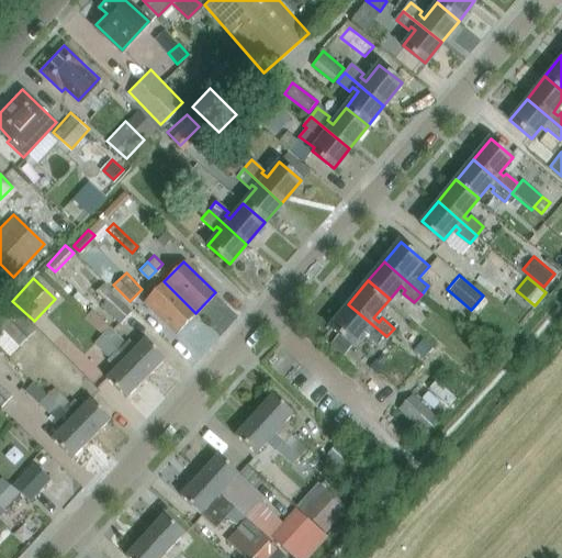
[(176,333),(195,313),(164,281),(144,302),(176,333)]
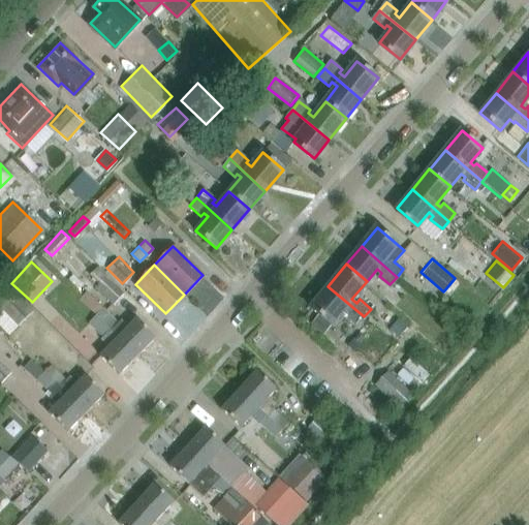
[(106,275),(95,286),(113,304),(124,291),(106,275)]
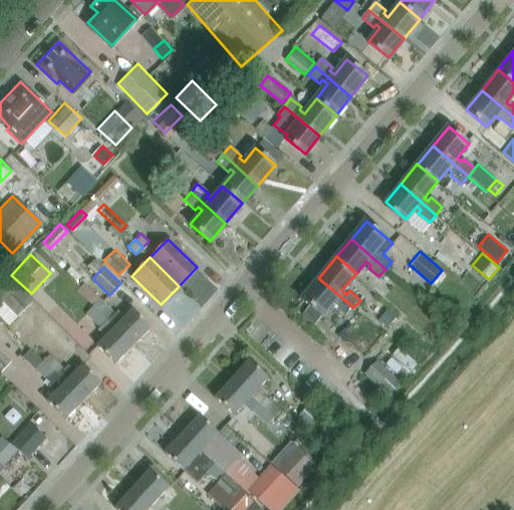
[(339,303),(336,306),(347,315),(353,307),(318,278),(301,298),(321,314),(334,299),(339,303)]
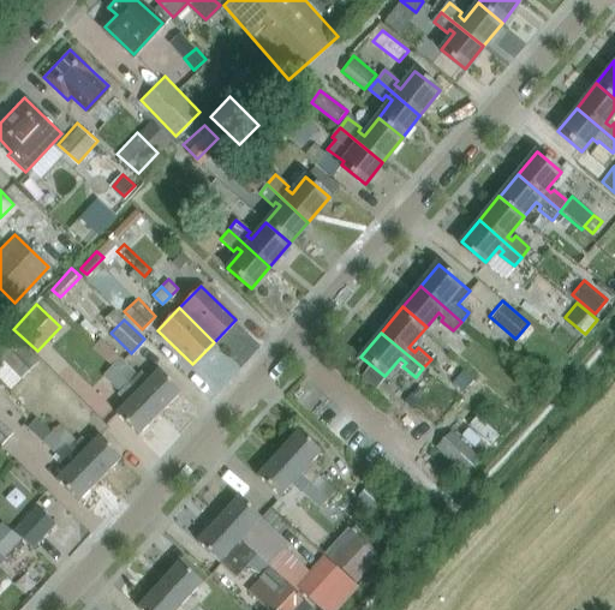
[(0,354),(21,377),(39,359),(16,335),(0,350),(0,354)]
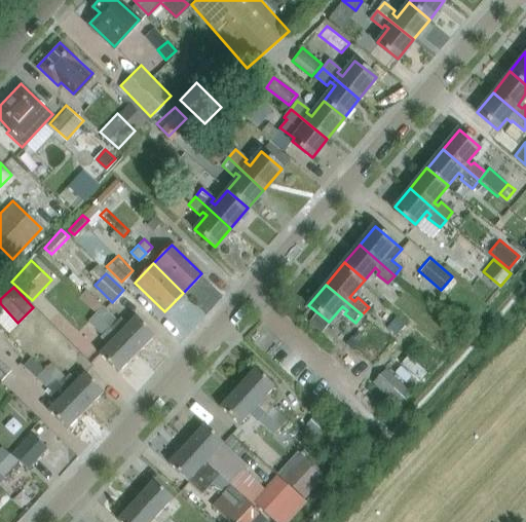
[(86,290),(79,297),(96,312),(102,305),(86,290)]
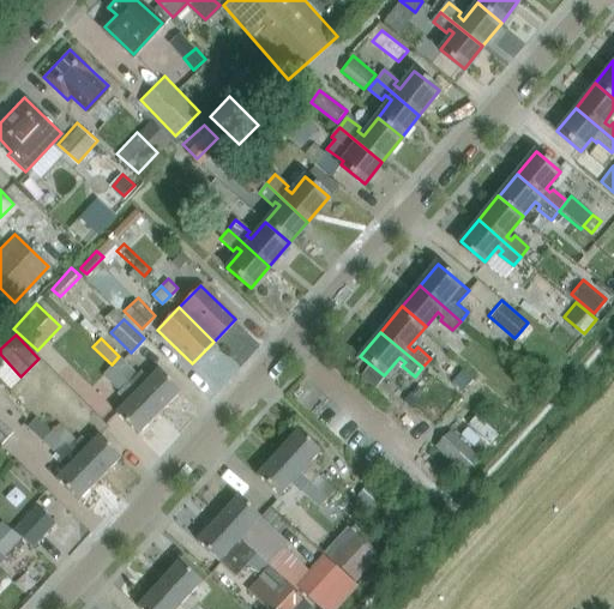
[(119,356),(112,365),(158,412),(180,391),(158,369),(148,379),(138,369),(136,373),(119,356)]
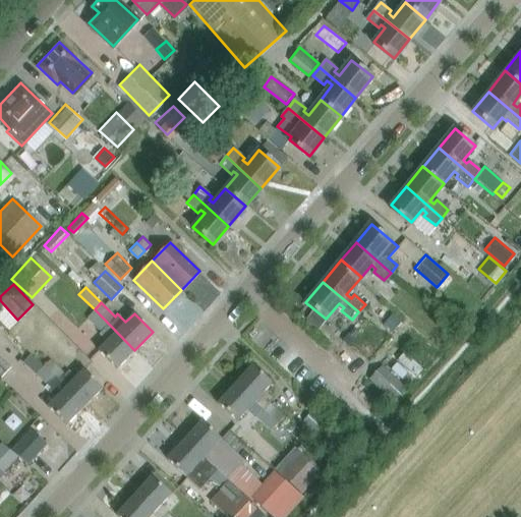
[(116,367),(134,350),(95,309),(87,317),(109,339),(99,350),(116,367)]
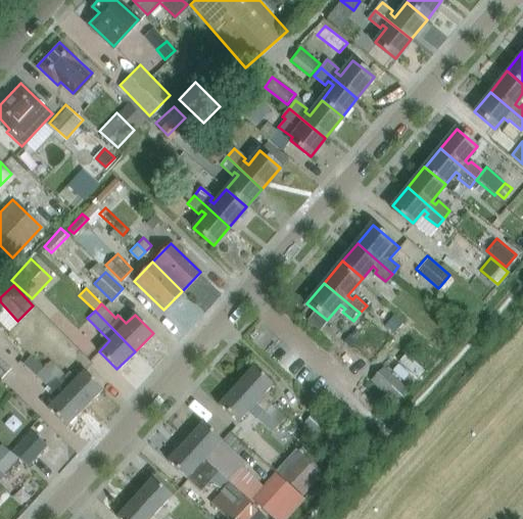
[(393,313),(385,322),(394,330),(402,321),(393,313)]
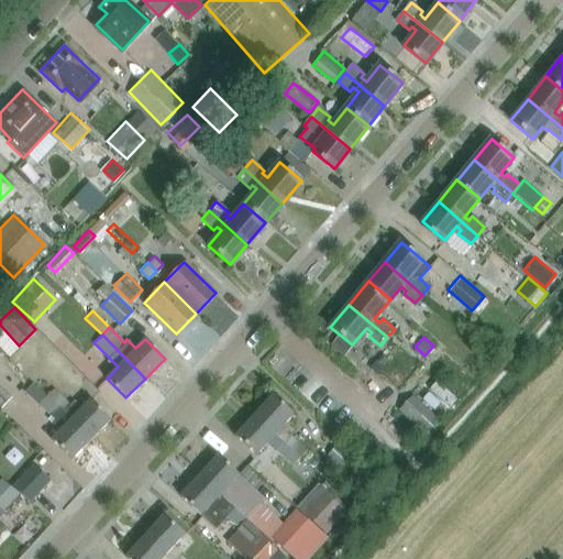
[(387,355),(382,352),(376,359),(375,359),(370,365),(376,371),(383,364),(381,363),(387,355)]
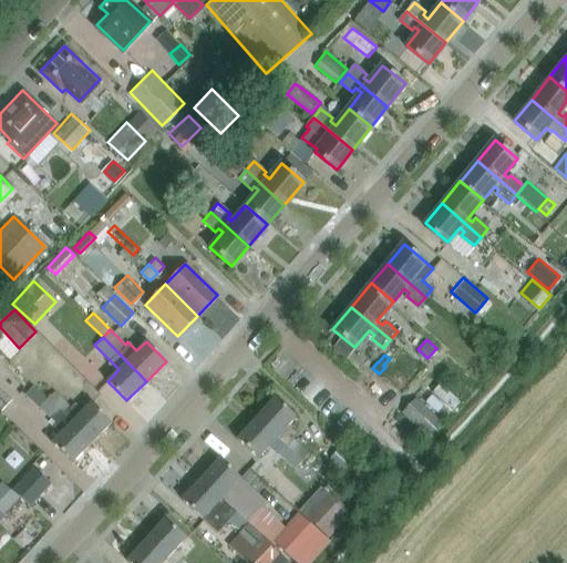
[(0,407),(2,409),(12,399),(0,386),(0,407)]
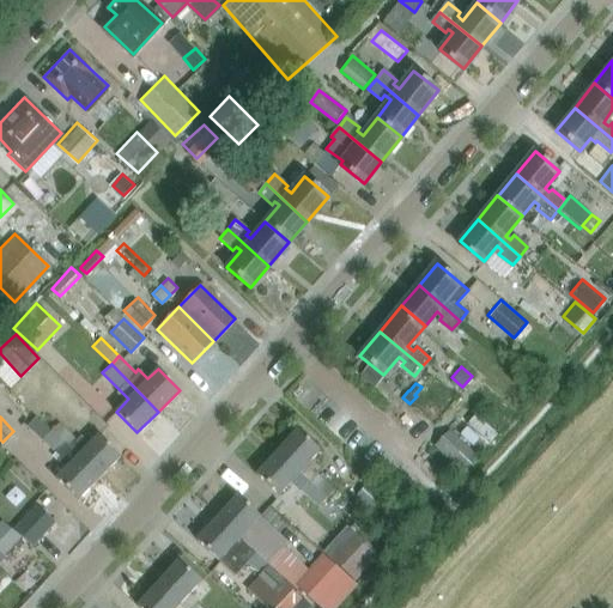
[(67,447),(68,445),(79,455),(78,456),(98,476),(119,455),(98,436),(91,443),(82,432),(76,438),(59,423),(50,431),(67,447)]
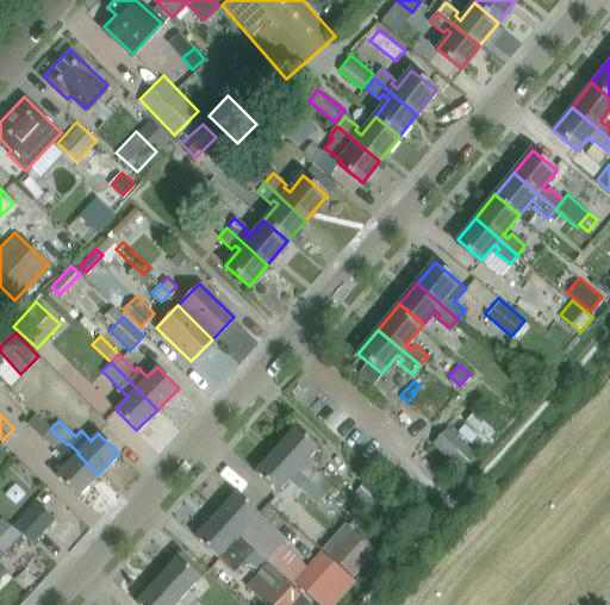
[(459,471),(474,455),(446,426),(430,442),(459,471)]
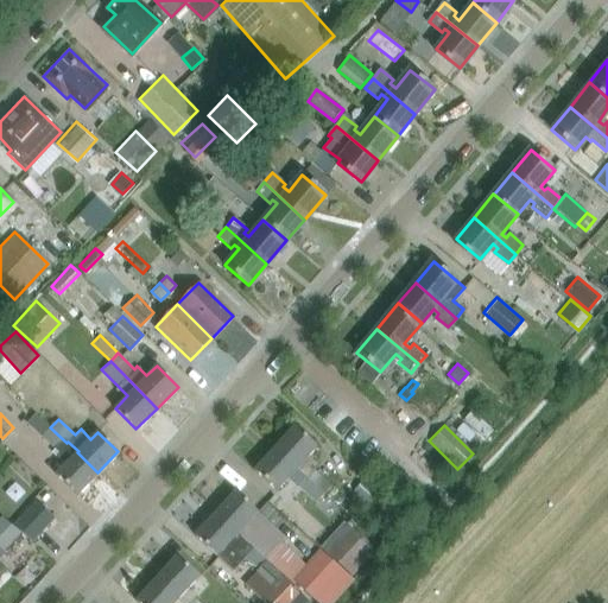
[(306,476),(323,492),(331,483),(315,468),(320,462),(309,452),(315,445),(295,426),(274,446),(296,467),(306,476)]
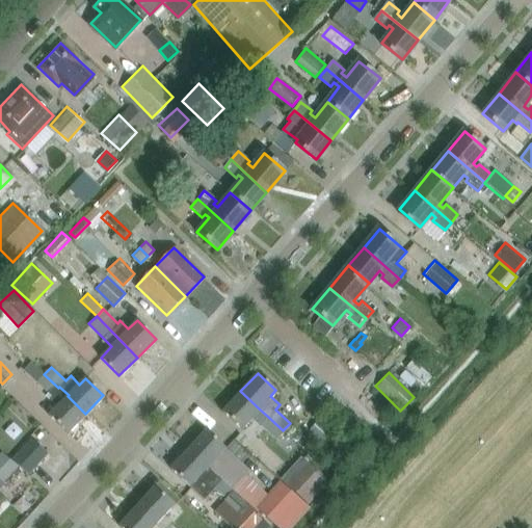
[(44,374),(36,381),(59,404),(49,415),(67,432),(85,414),(68,396),(69,395),(59,387),(58,388),(44,374)]
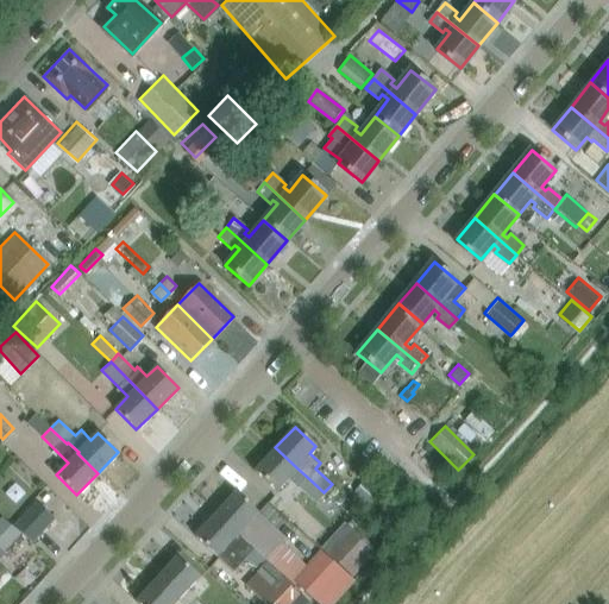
[(316,501),(324,492),(307,477),(296,467),(275,447),(256,469),(277,488),(289,476),(316,501)]
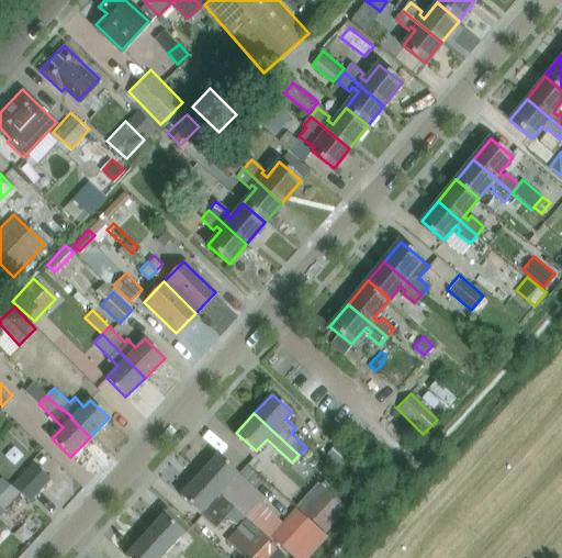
[(352,456),(336,439),(326,450),(343,466),(352,456)]
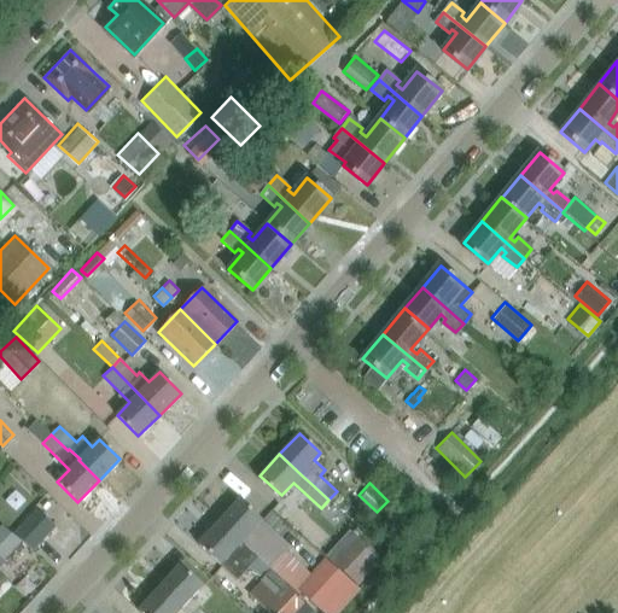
[(219,521),(240,541),(242,539),(252,549),(251,550),(268,566),(277,556),(260,542),(272,529),(239,500),(219,521)]
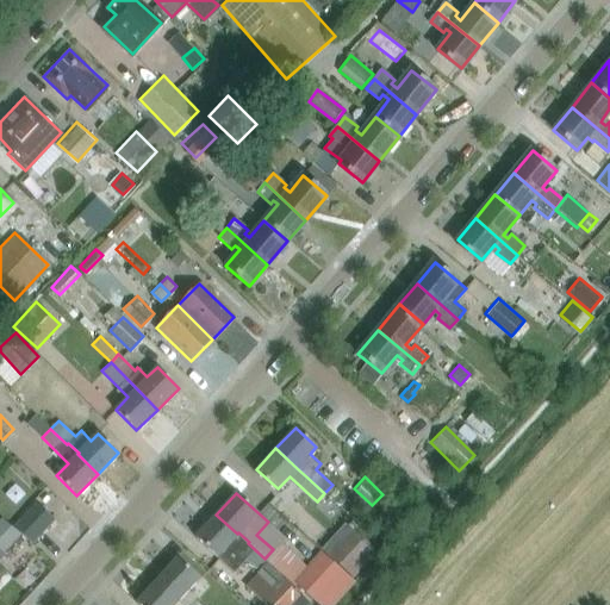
[(13,523),(32,542),(56,518),(37,499),(13,523)]
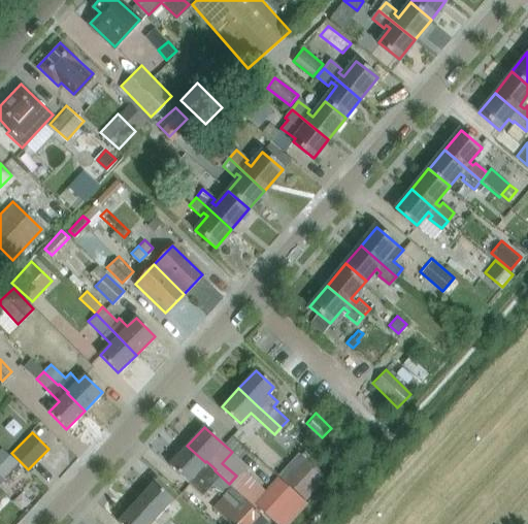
[(187,446),(170,464),(202,494),(212,484),(222,492),(229,484),(215,470),(216,469),(206,461),(205,462),(187,446)]
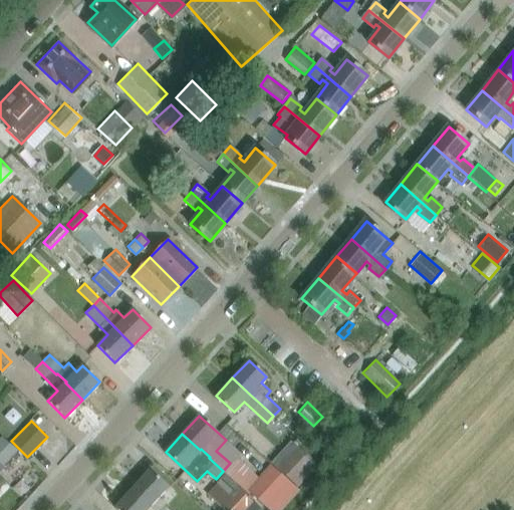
[(0,437),(0,451),(9,443),(2,436),(0,437)]
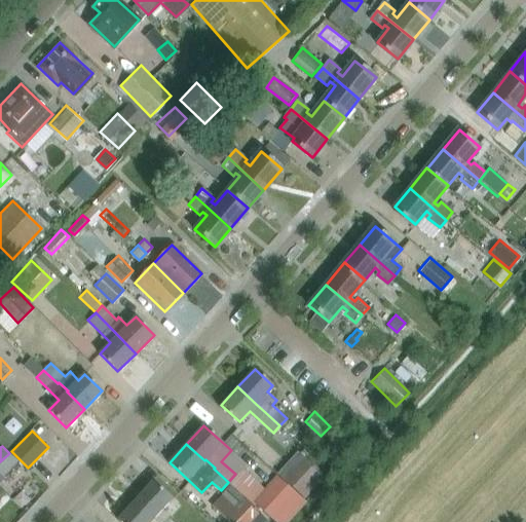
[(297,446),(276,469),(305,494),(326,472),(297,446)]
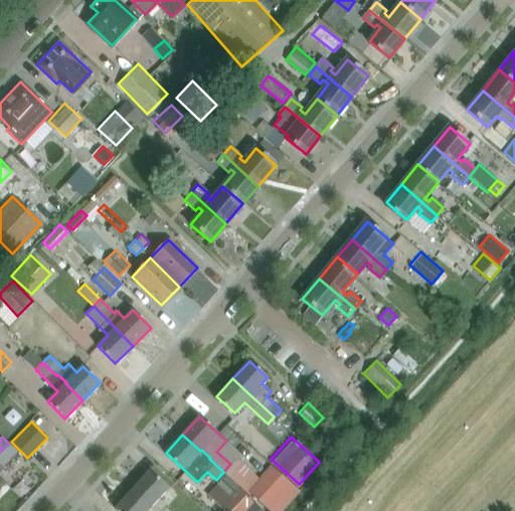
[(0,488),(5,483),(0,477),(0,467),(16,451),(9,444),(0,452),(0,488)]
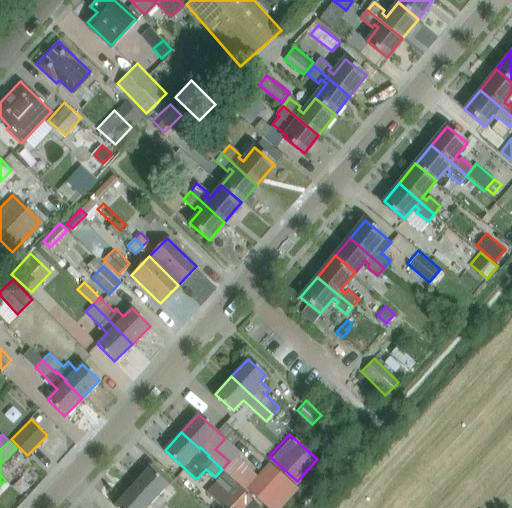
[(246,486),(269,507),(279,507),(298,488),(269,461),(246,486)]
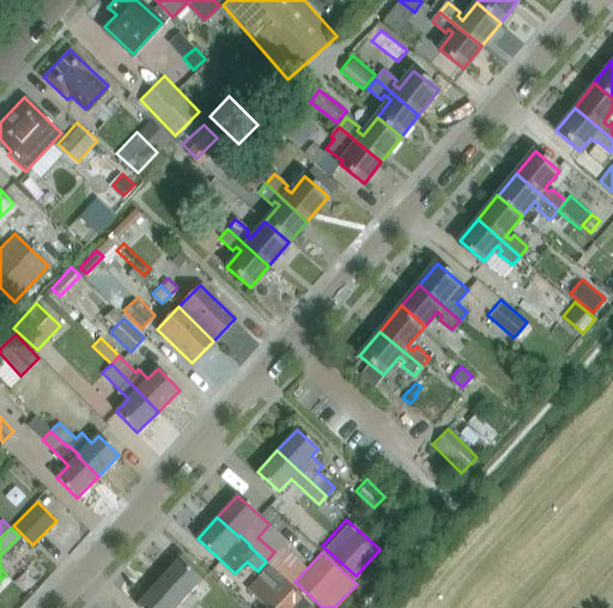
[(177,560),(158,583),(180,602),(199,581),(177,560)]
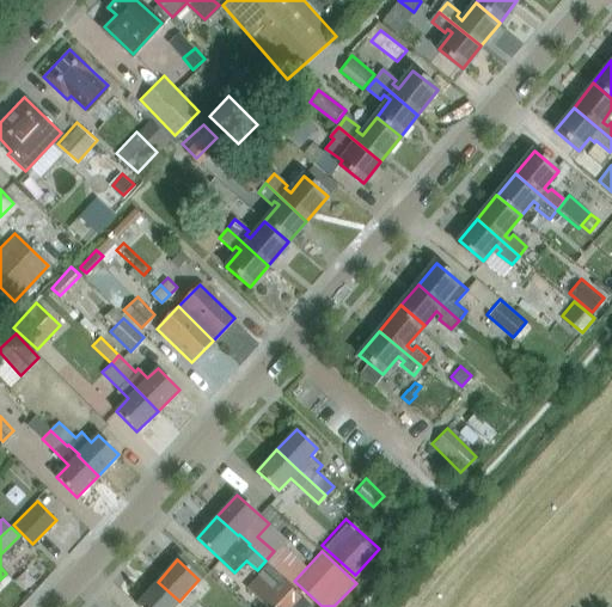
[(184,606),(179,601),(158,582),(138,604),(141,606),(184,606)]
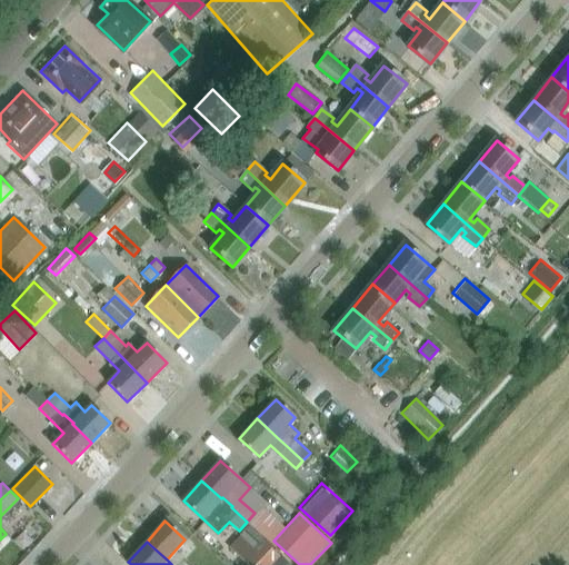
[(291,564),(278,553),(267,564),(291,564)]
